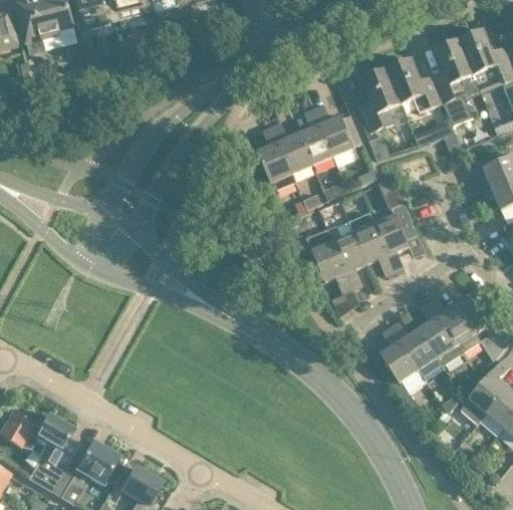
[(15,0),(25,42),(27,41),(42,38),(45,50),(77,42),(73,26),(66,0),(15,0)]
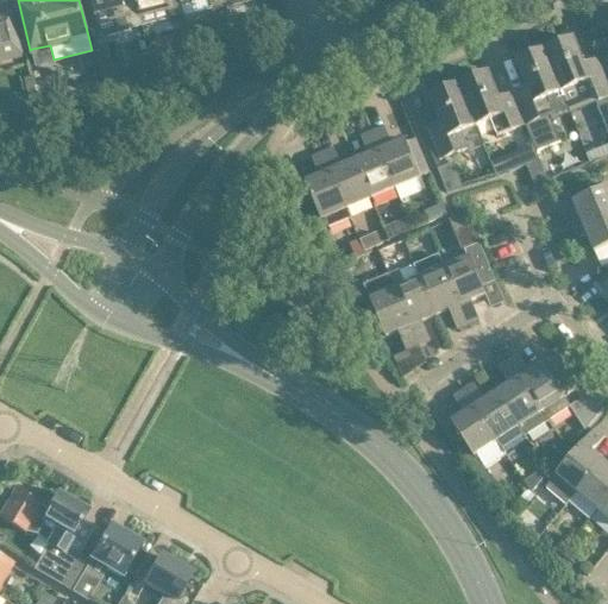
[(91,0),(99,33),(127,26),(142,21),(139,11),(138,11),(135,0),(91,0)]
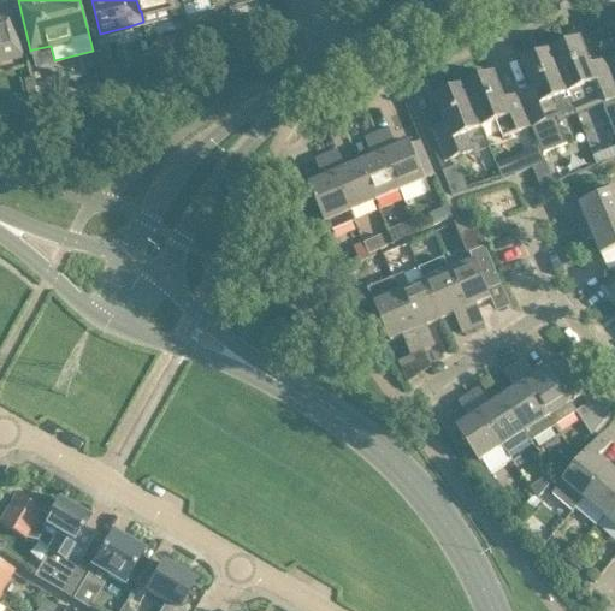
[(136,0),(140,11),(141,11),(143,22),(185,11),(183,0),(182,0),(136,0)]
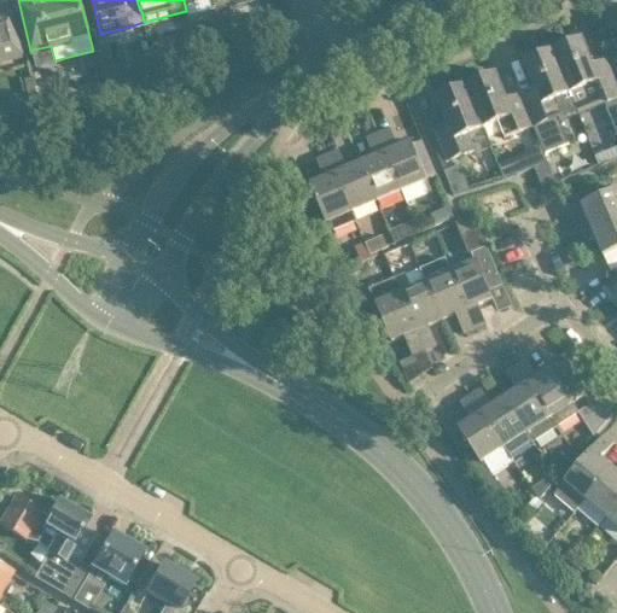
[(0,59),(22,53),(11,11),(0,13),(0,59)]
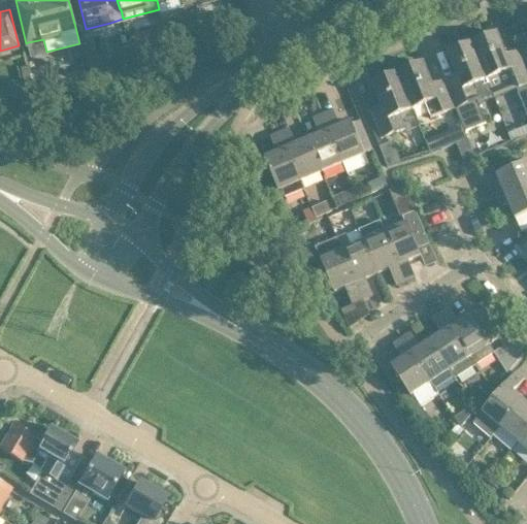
[(526,71),(518,48),(506,54),(497,30),(471,40),(487,77),(499,72),(506,91),(516,87),(526,82),(526,71)]
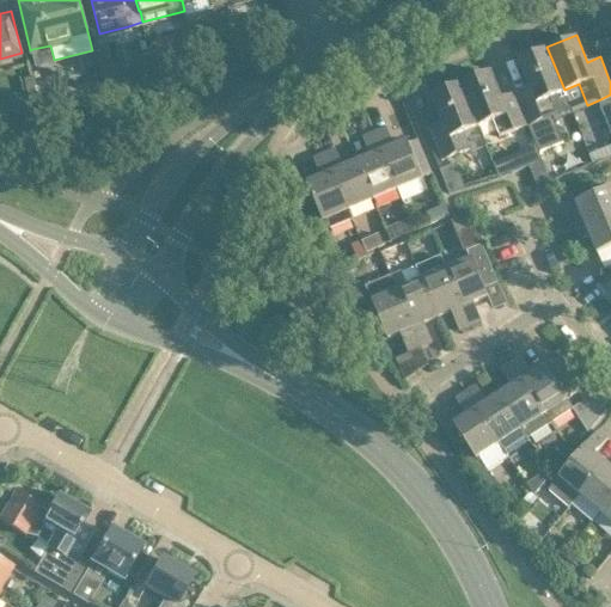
[(191,38),(177,42),(181,56),(195,53),(191,38)]
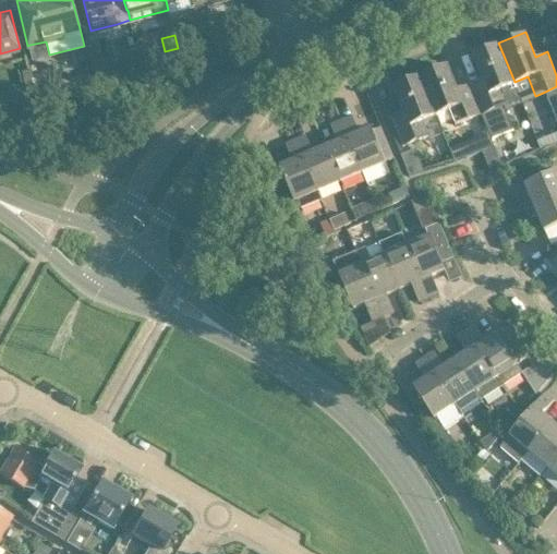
[(482,79),(469,84),(481,111),(480,111),(481,112),(486,127),(487,130),(491,136),(504,131),(504,130),(511,127),(503,104),(507,101),(501,87),(515,82),(498,43),(471,53),(482,79)]
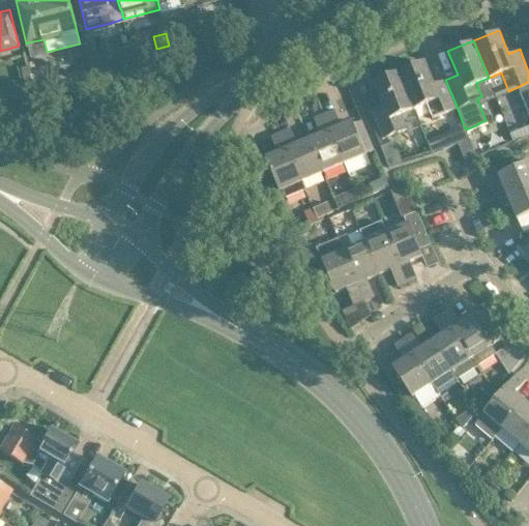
[(138,44),(129,46),(133,57),(140,55),(138,44)]
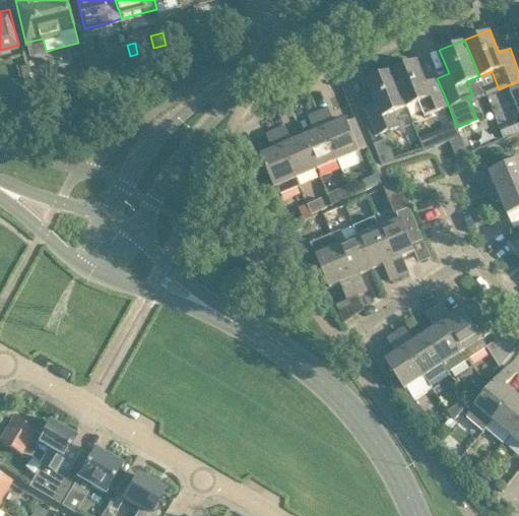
[(518,45),(510,48),(518,70),(518,45)]
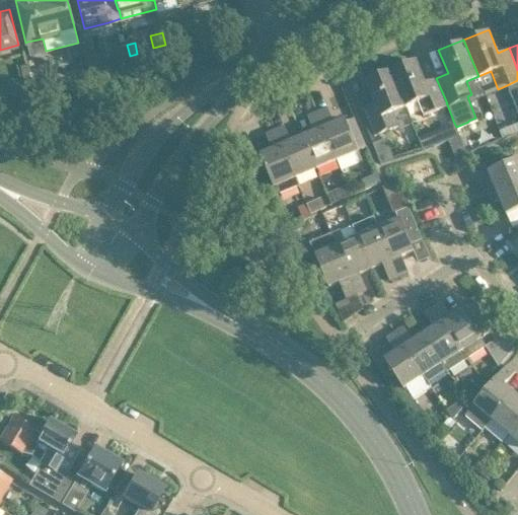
[(416,59),(390,69),(404,105),(417,100),(423,114),(446,103),(447,103),(436,78),(425,82),(416,59)]
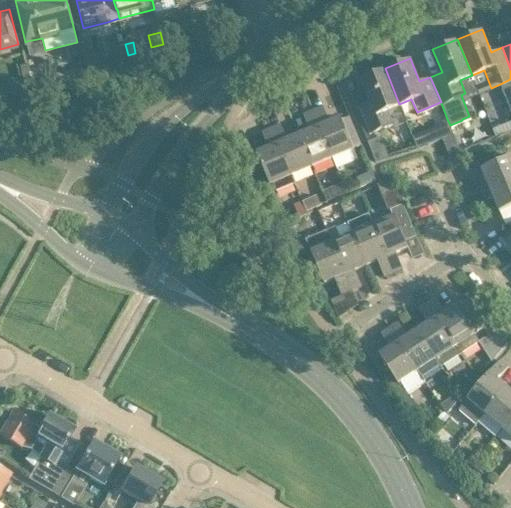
[(52,90),(46,63),(30,67),(37,93),(52,90)]
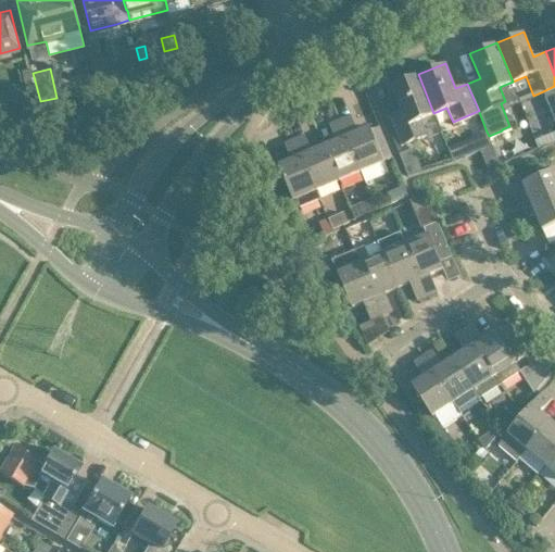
[(433,113),(418,74),(391,85),(401,109),(389,114),(401,143),(402,143),(402,142),(427,133),(421,117),(433,113)]
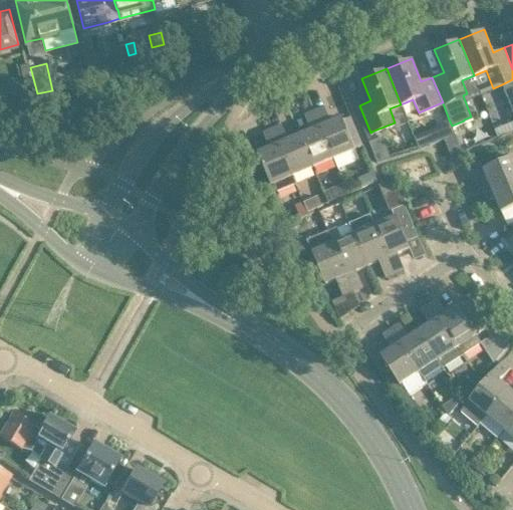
[(512,79),(502,84),(512,111),(512,79)]
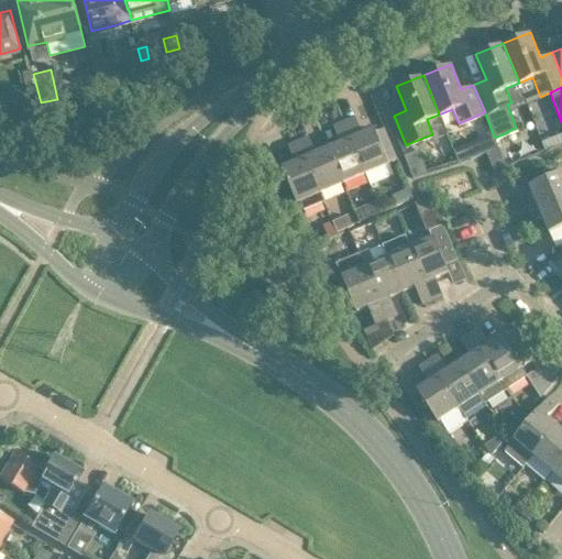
[(353,114),(343,119),(365,171),(388,162),(388,161),(396,157),(384,125),(375,130),(374,127),(361,132),(353,114)]
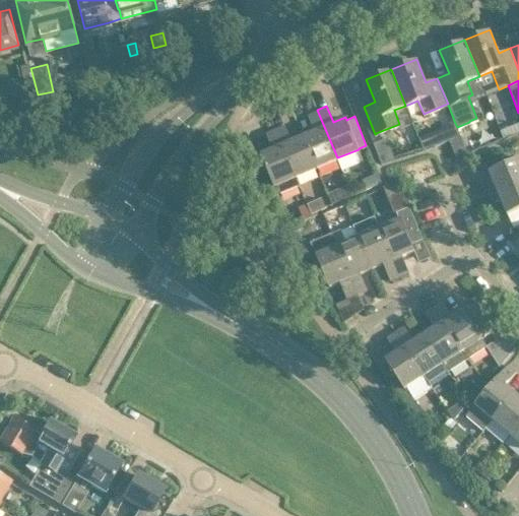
[(314,130),(303,135),(316,167),(337,157),(317,110),(307,114),(314,130)]
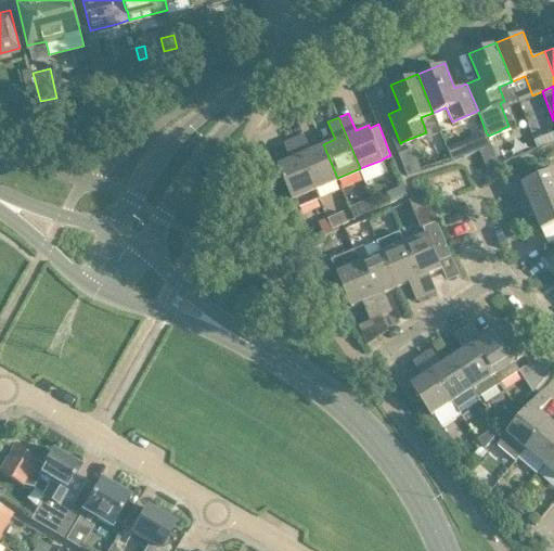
[(485,129),(469,136),(476,150),(479,148),(491,143),(488,136),(485,129)]
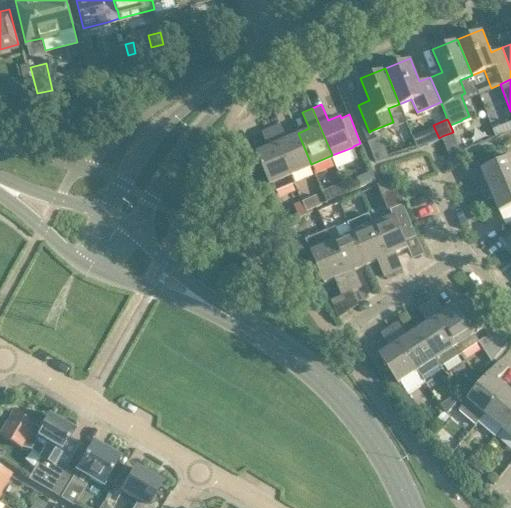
[(280,122),(270,126),(290,173),(311,164),(298,133),(287,137),(280,122)]
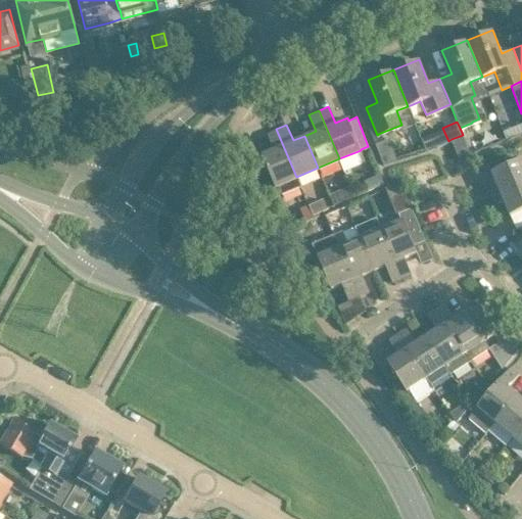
[(296,177),(276,129),(267,133),(274,148),(262,154),(275,186),(278,185),(282,193),(300,185),(296,177)]
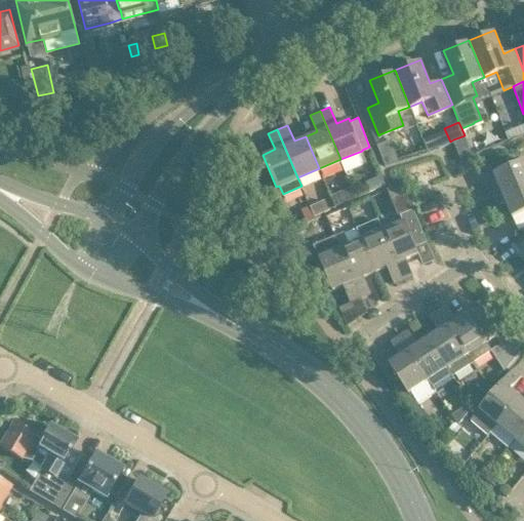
[(388,138),(376,144),(385,163),(396,160),(388,138)]
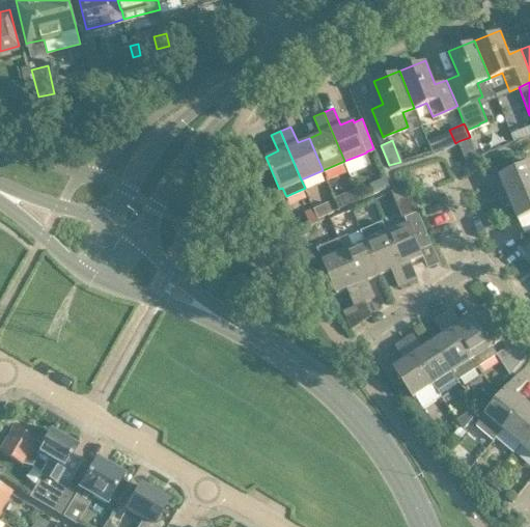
[(499,191),(502,198),(529,185),(529,159),(498,173),(505,189),(499,191)]
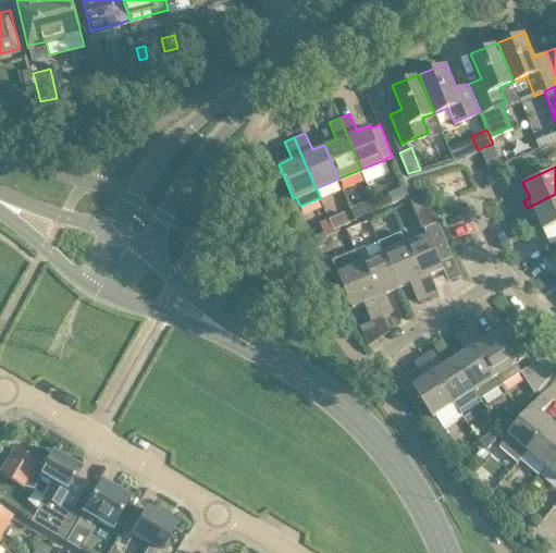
[(386,191),(391,201),(409,194),(404,183),(386,191)]
